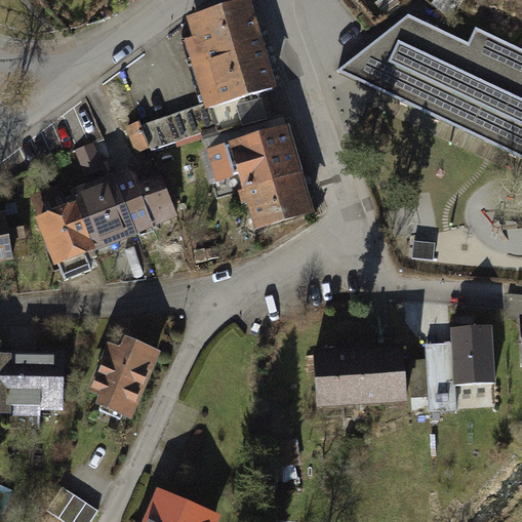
[(272,88),(246,0),(242,0),(195,13),(200,34),(188,38),(207,101),(209,108),(259,92),(272,88)]
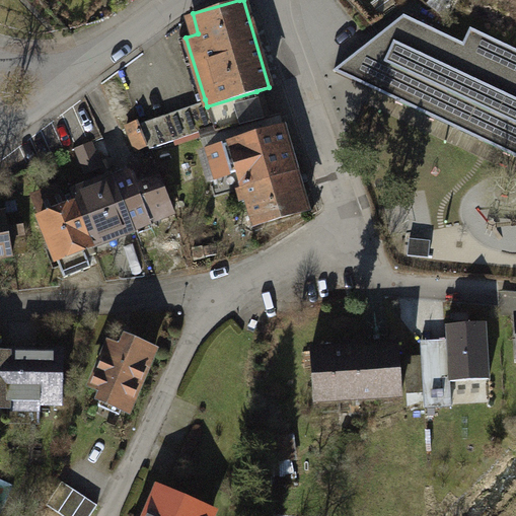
[(337,69),(515,158),(515,49),(473,28),(461,41),(408,11),(337,69)]
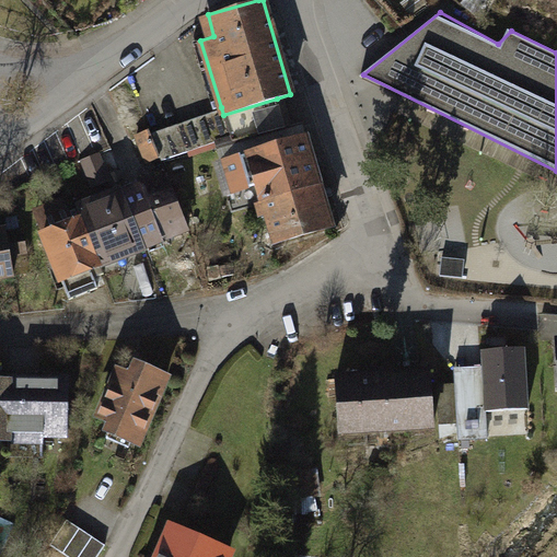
[(285,125),(277,99),(223,115),(230,135),(232,141),(285,125)]
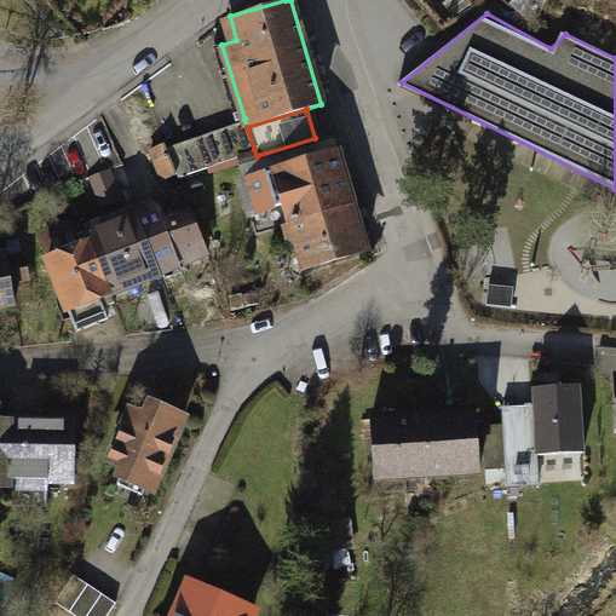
[(245,119),(166,145),(177,172),(177,177),(254,149),(247,127),(245,119)]
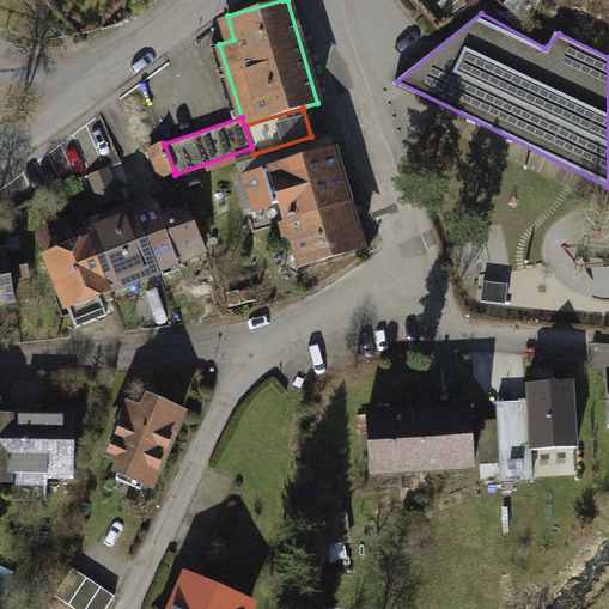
[(162,139),(144,146),(157,177),(175,170),(164,144),(162,139)]
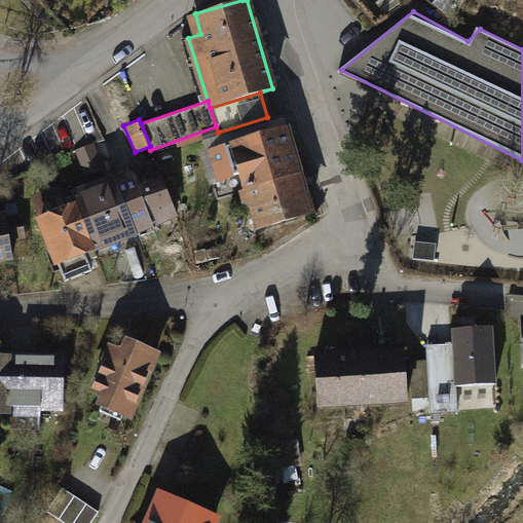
[(284,128),(210,150),(218,178),(240,171),(246,187),(297,173),(284,128)]
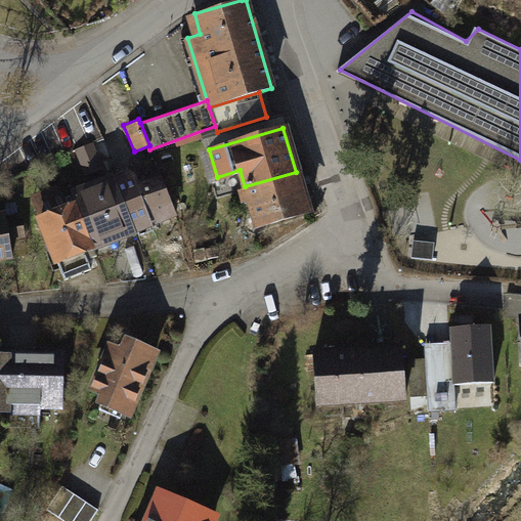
[(90,140),(75,146),(85,171),(100,166),(90,140)]
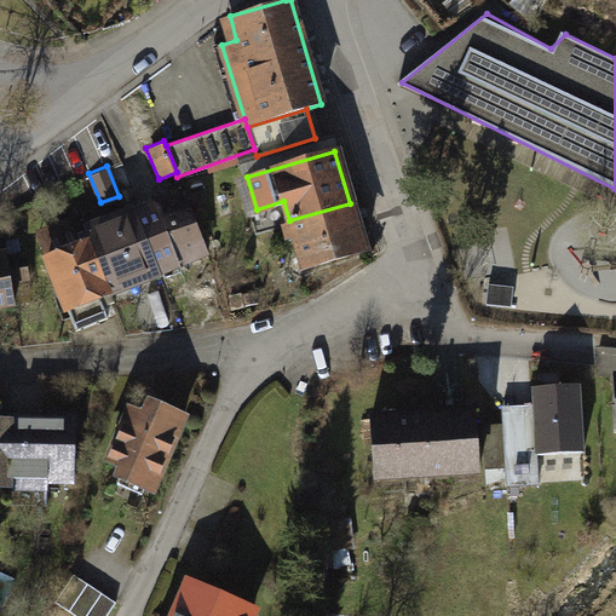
[(134,213),(159,271),(205,243),(184,189),(134,213)]
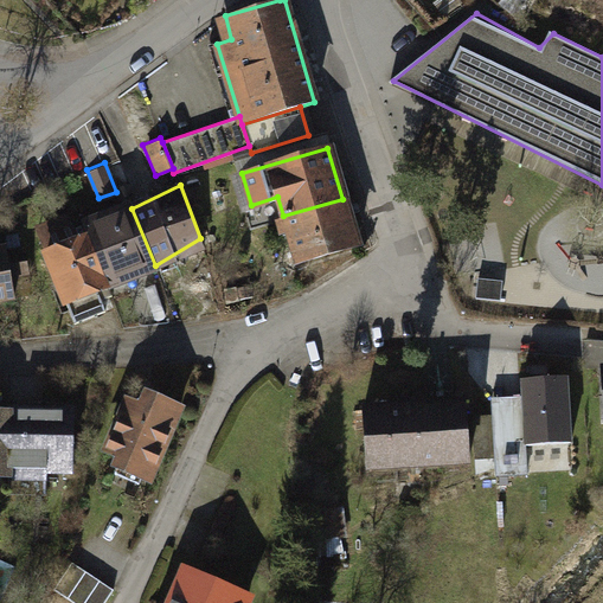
[(355,244),(342,199),(283,216),(277,218),(281,230),(290,230),(299,261),(355,244)]
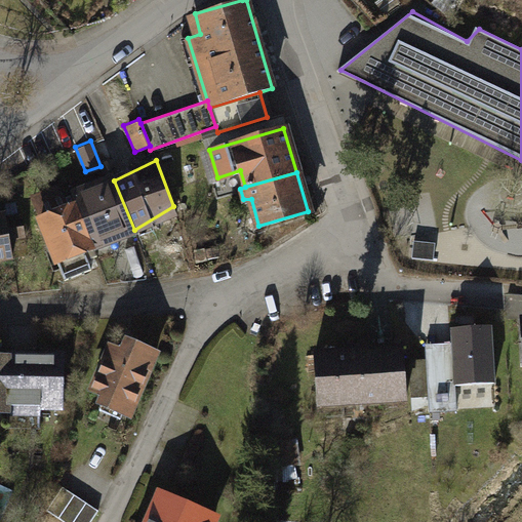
[(73,203),(92,246),(134,230),(114,181),(112,175),(70,192),(73,203)]
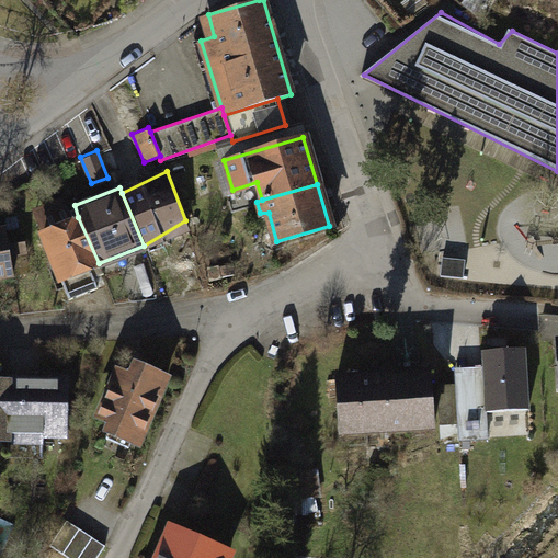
[(42,232),(69,296),(94,285),(90,275),(101,270),(99,263),(78,217),(42,232)]
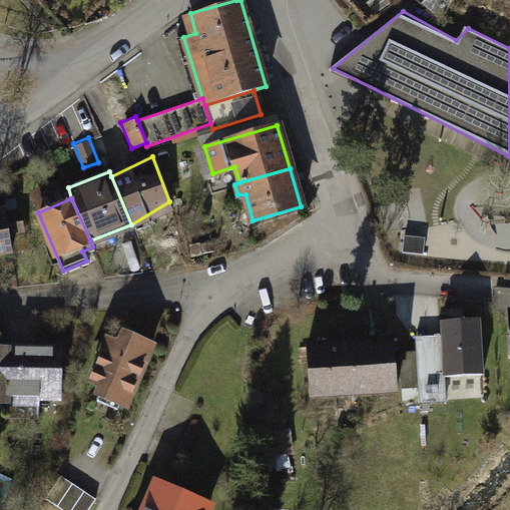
[(0,252),(11,250),(8,233),(4,211),(3,208),(0,208),(0,252)]
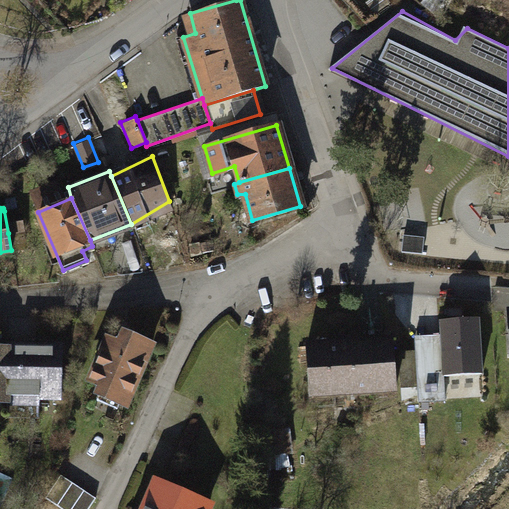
[(17,209),(4,211),(8,233),(21,231),(17,209)]
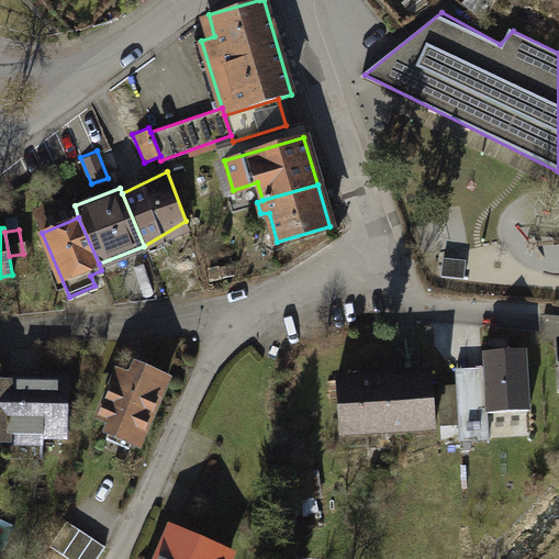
[(525,347),(484,349),(484,367),(488,411),(528,409),(525,347)]
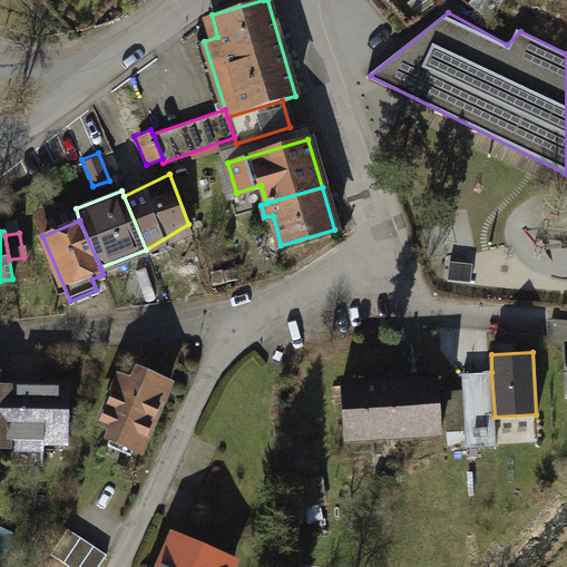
[(491,372),(462,373),(463,389),(466,428),(467,445),(495,443),(491,372)]
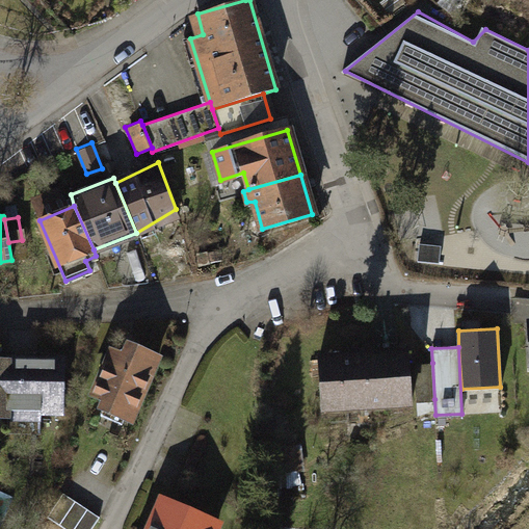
[(125,419),(152,356),(136,349),(134,353),(125,350),(124,354),(114,350),(109,362),(105,360),(90,393),(103,398),(99,407),(125,419)]
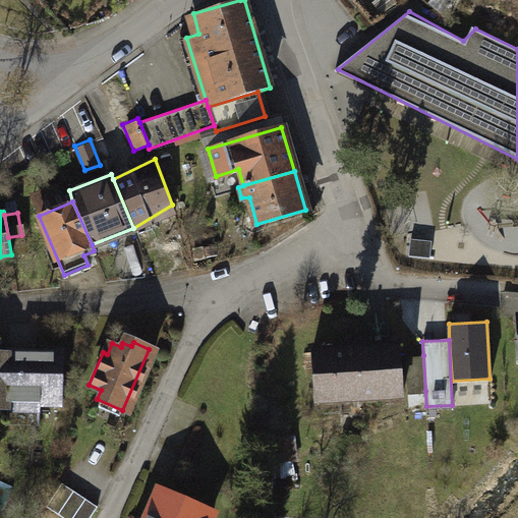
[(398,347),(310,349),(312,400),(347,400),(347,409),(359,409),(358,398),(399,397),(398,347)]
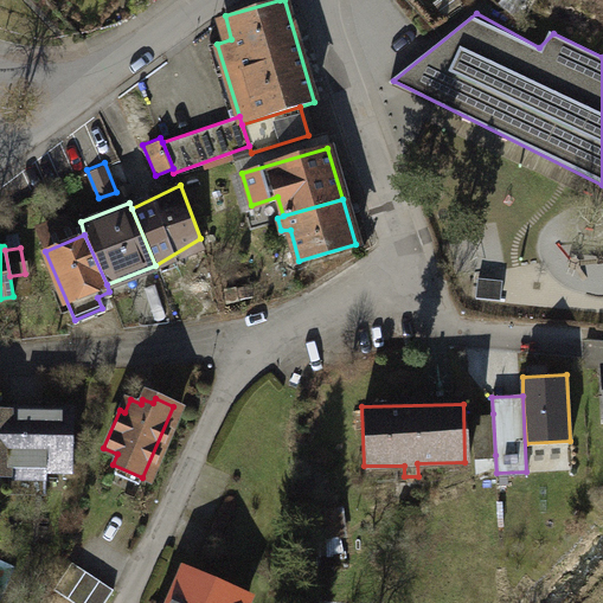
[(8,409),(8,475),(47,476),(47,466),(70,466),(71,410),(8,409)]
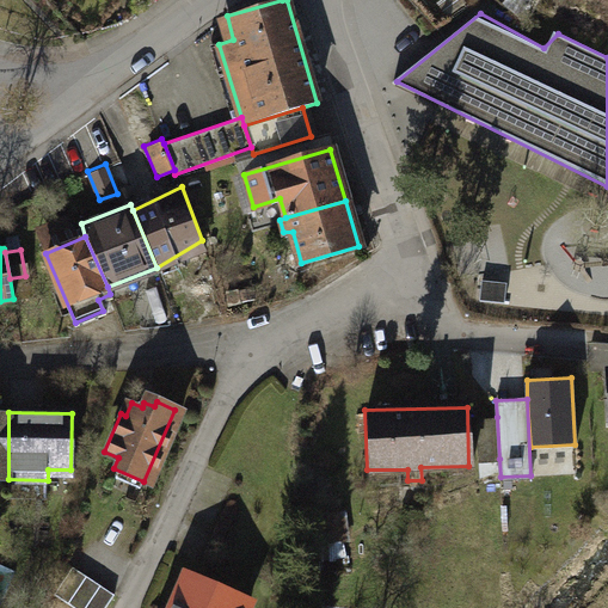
[(497,417),(476,418),(478,460),(499,459),(497,417)]
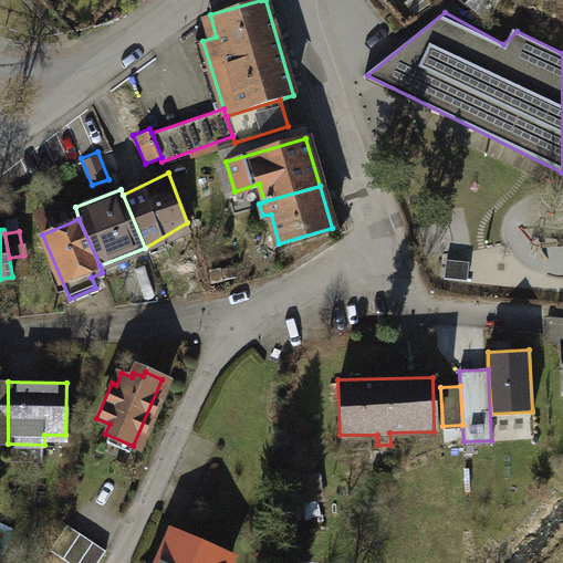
[(464,441),(462,425),(442,426),(444,442),(464,441)]
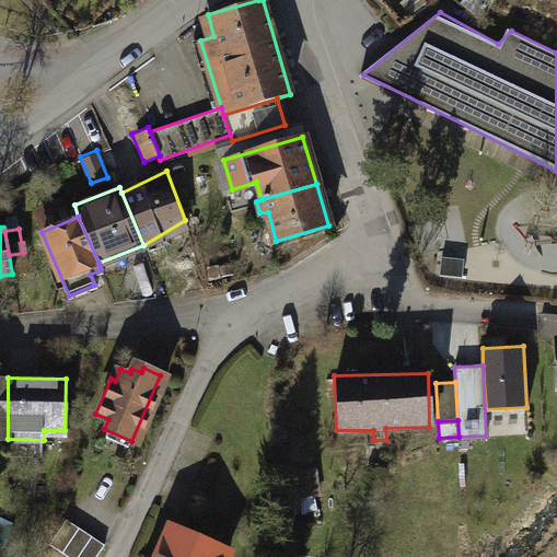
[(320,440),(308,429),(300,438),(313,448),(320,440)]
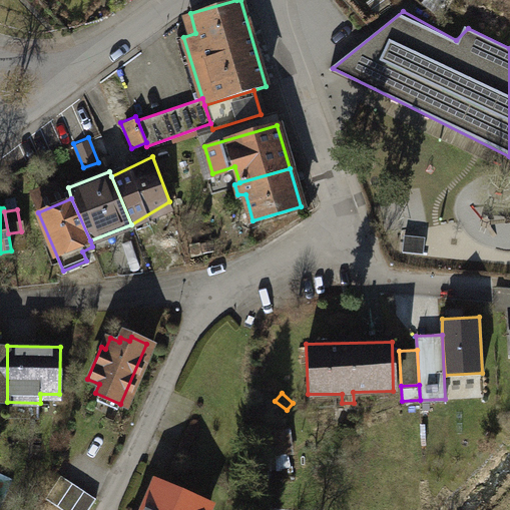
[(0,509),(15,479),(0,471),(0,509)]
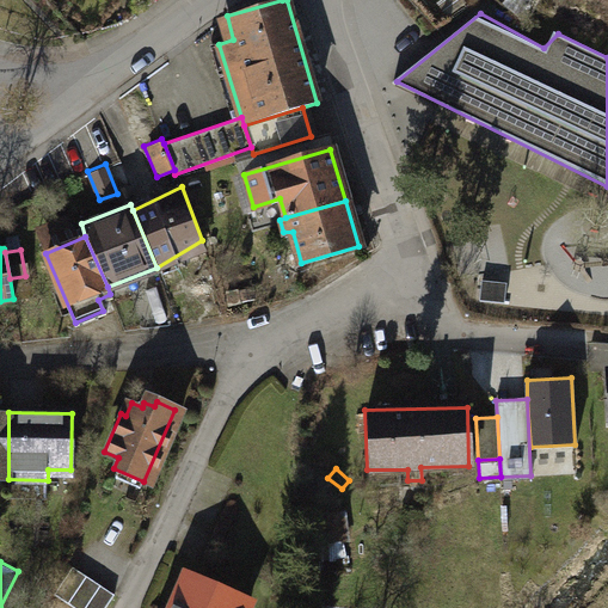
[(103,607),(112,593),(73,567),(55,595),(75,607),(103,607)]
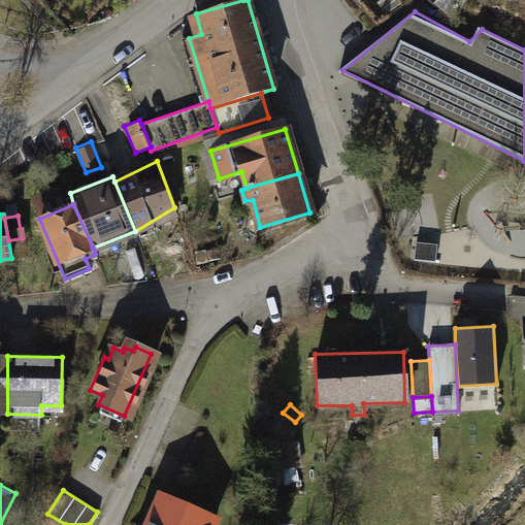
[(192,509),(161,494),(146,524),(215,524),(216,523),(191,513),(192,509)]
